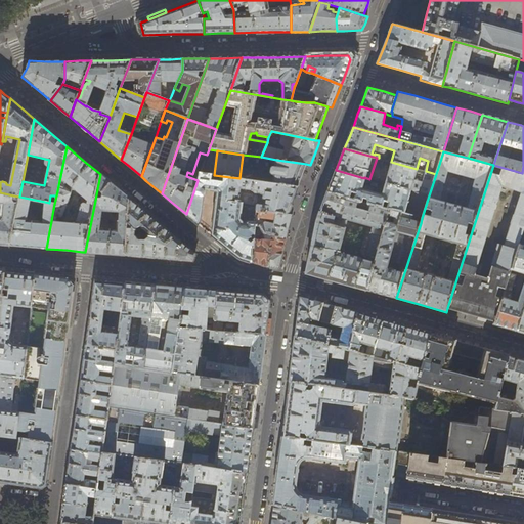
[(299,184),(306,164),(276,160),(275,167),(273,166),(272,167),(271,167),(271,168),(270,171),(271,173),(272,174),(274,174),(273,183),(298,186),(299,184)]
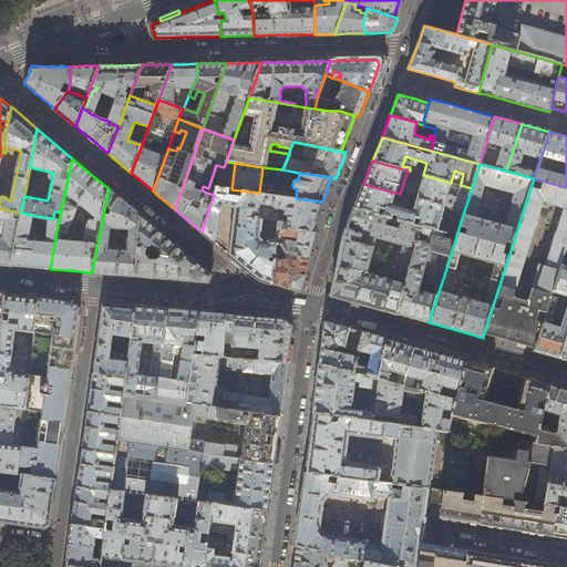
[(461,185),(451,183),(423,175),(416,198),(464,212),(472,188),(461,185)]
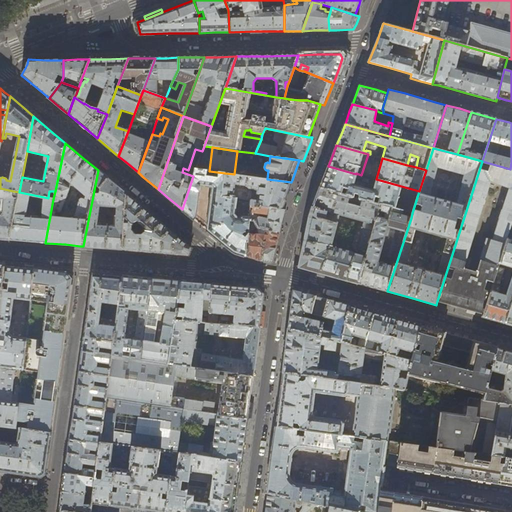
[(511,169),(510,169),(482,161),(437,301),(461,307),(483,313),(483,314),(498,268),(499,263),(511,223),(511,217),(509,217),(511,212),(511,169)]
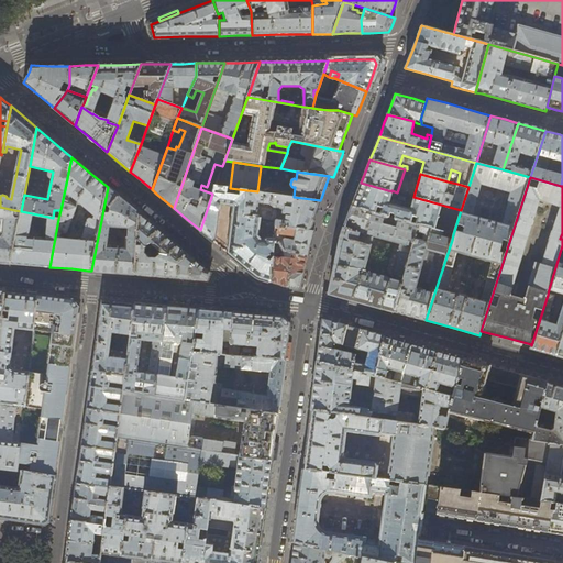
[(392,191),(361,183),(356,195),(352,207),(393,218),(394,213),(399,214),(398,219),(418,224),(443,231),(453,234),(461,210),(414,197),(410,209),(388,203),(390,196),(396,198),(397,194),(392,192),(392,191)]
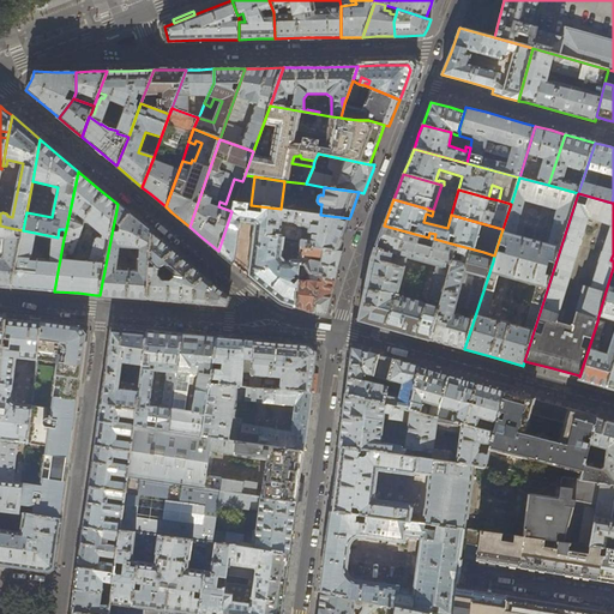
[(266,236),(270,208),(251,205),(235,203),(232,211),(218,251),(233,263),(233,262),(233,260),(234,257),(240,222),(254,223),(248,276),(252,280),(278,301),(294,307),(296,288),(298,289),(299,264),(301,245),(301,240),(266,236)]
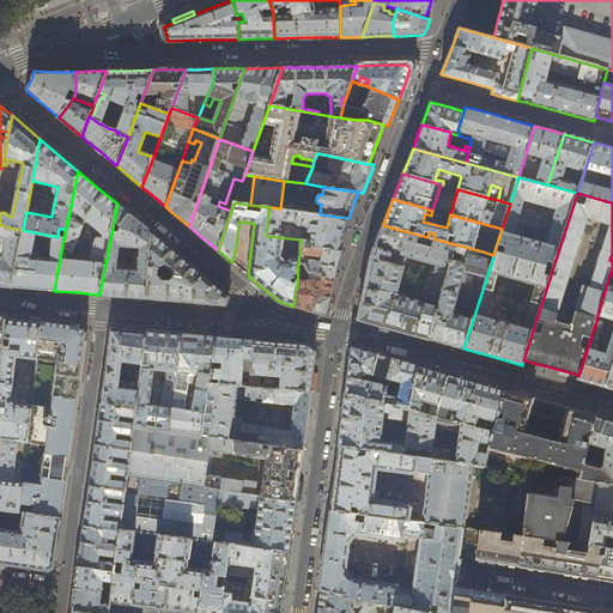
[(125,297),(146,298),(151,232),(138,222),(117,204),(99,295),(125,297)]
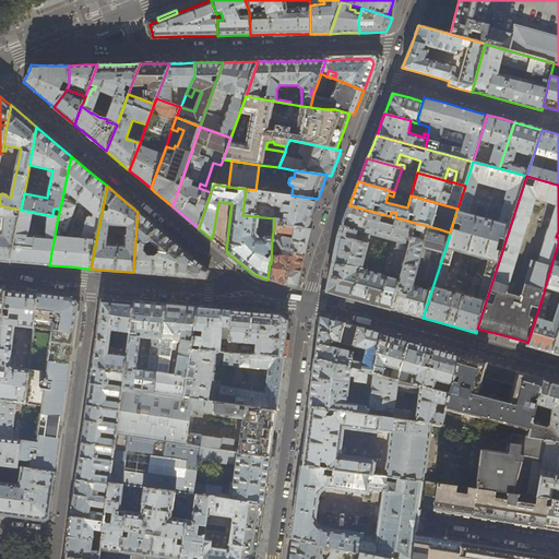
[(292,195),(256,190),(246,189),(242,215),(274,218),(274,223),(307,228),(317,202),(318,199),(292,195)]
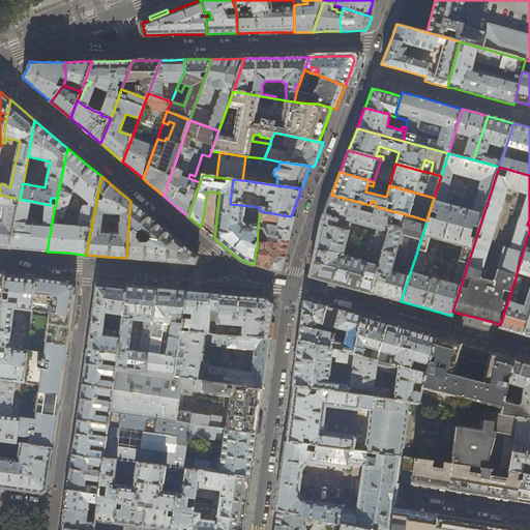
[(12,203),(13,198),(0,195),(0,246),(9,248),(18,205),(15,205),(12,203)]
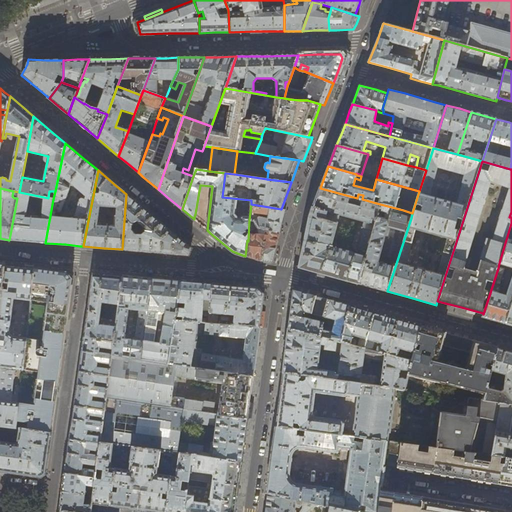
[(362,199),(357,198),(320,188),(313,207),(311,213),(310,216),(299,267),(330,276),(358,283),(366,256),(330,246),(339,214),(363,220),(356,247),(368,250),(380,204),(362,199)]
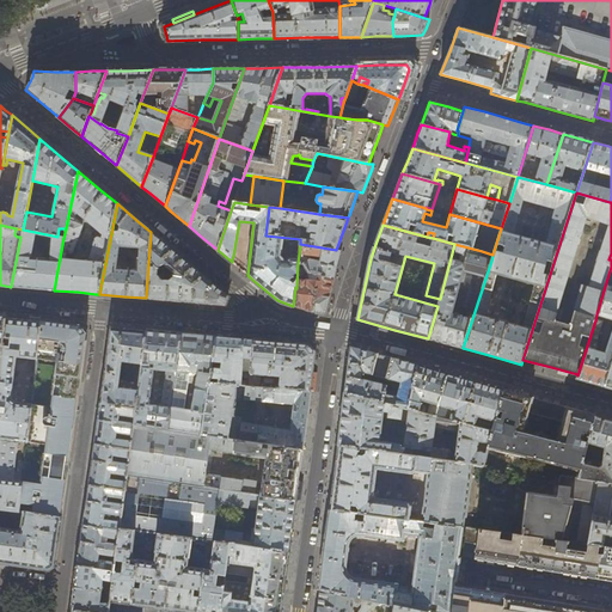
[(35,288),(54,291),(63,238),(57,237),(53,236),(35,232),(23,230),(20,237),(11,287),(35,288)]
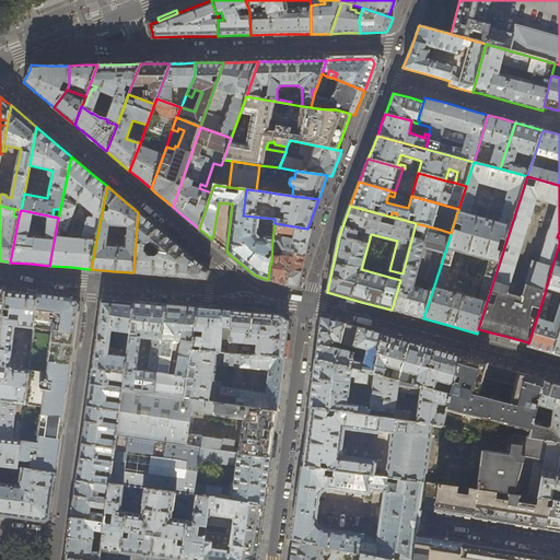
[(172,276),(206,279),(209,271),(173,241),(138,212),(133,272),(172,276)]
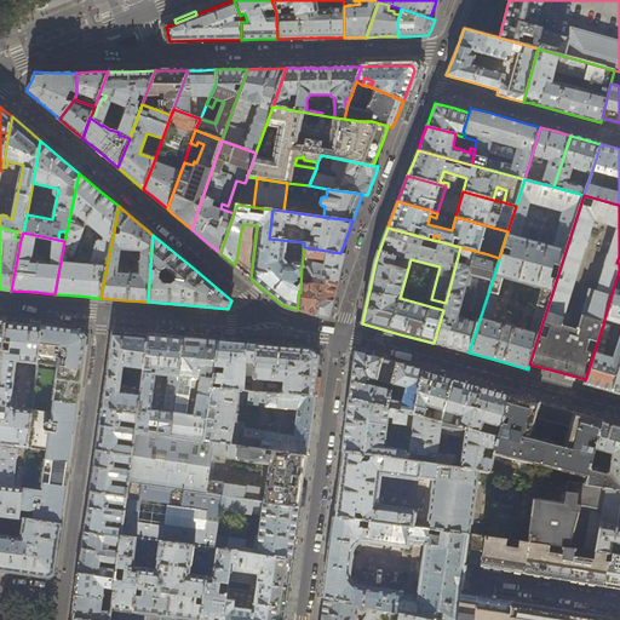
[(345,254),(340,253),(304,247),(302,267),(308,267),(313,275),(339,280),(345,256),(345,254)]
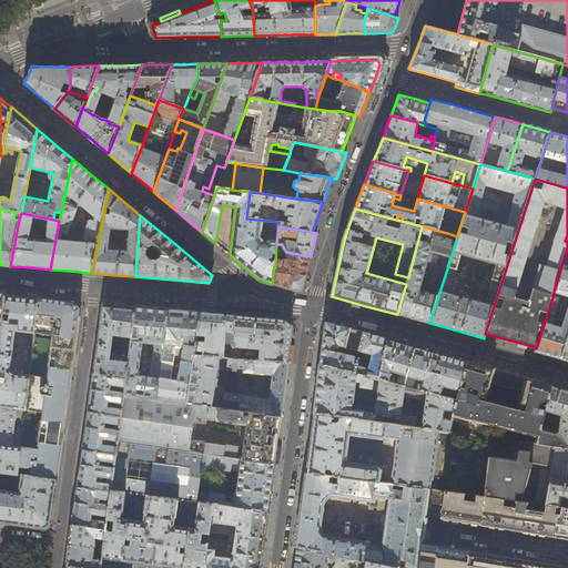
[(446,239),(447,233),(422,226),(408,277),(406,284),(397,314),(414,318),(429,323),(456,242),(446,239)]
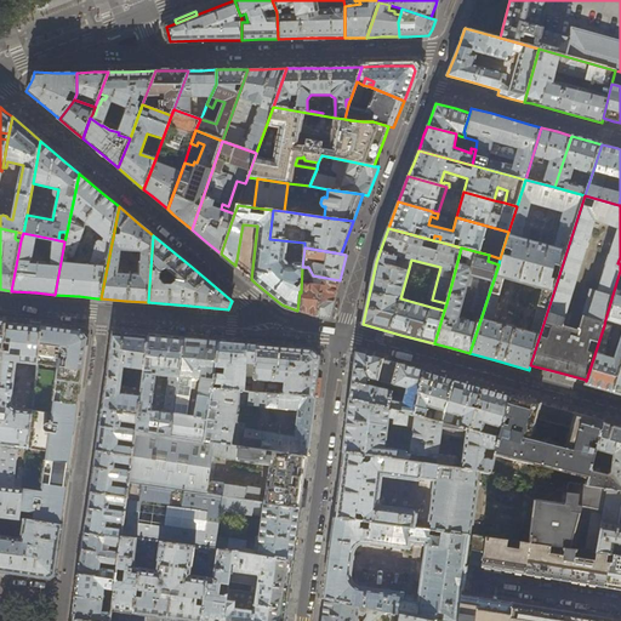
[(339,283),(340,280),(313,275),(308,267),(302,267),(301,292),(300,291),(297,311),(305,313),(315,317),(329,318),(330,317),(339,283)]
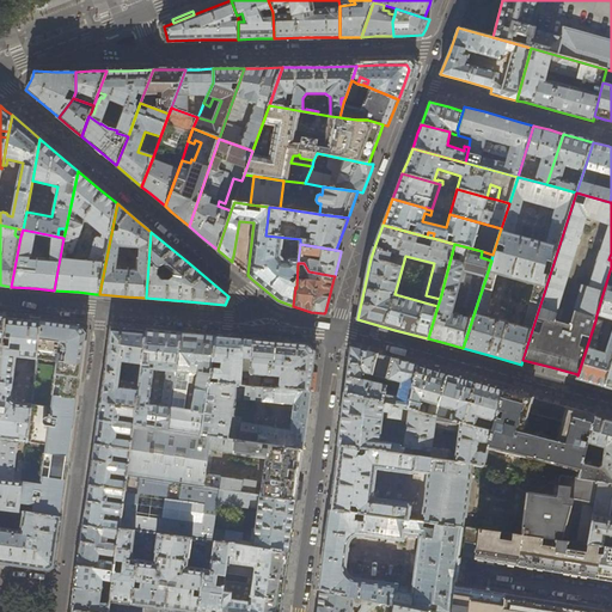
[(611,267),(597,314),(611,319),(611,331),(606,354),(595,352),(599,341),(597,341),(603,323),(595,320),(577,375),(576,379),(591,383),(604,387),(611,361),(611,267)]
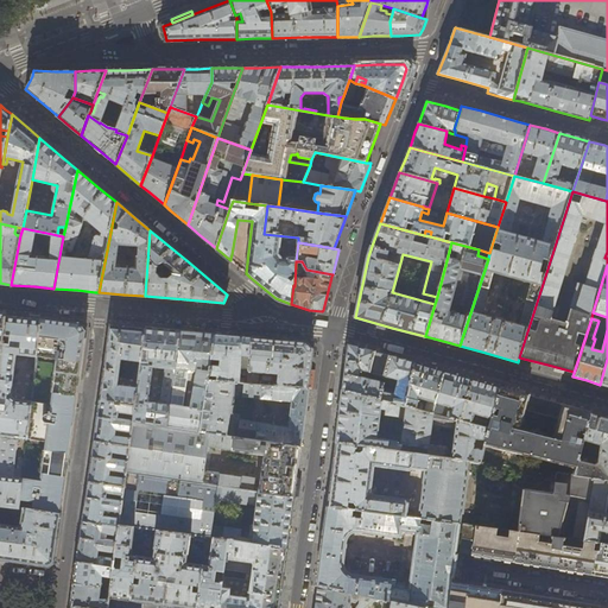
[(24,317),(6,315),(0,363),(0,506),(19,508),(23,479),(14,477),(17,439),(27,439),(31,403),(17,400),(11,397),(16,355),(37,358),(40,318),(24,317)]
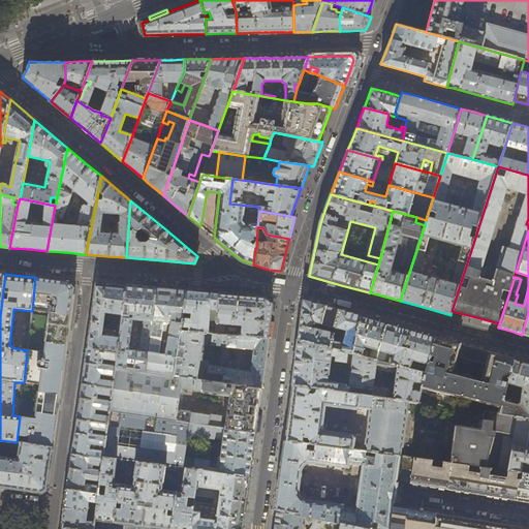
[(51,279),(35,277),(32,311),(27,350),(24,382),(20,416),(17,442),(18,442),(21,443),(53,446),(56,427),(61,394),(62,383),(66,350),(71,316),(74,296),(72,296),(73,287),(68,282),(61,281),(61,280),(51,279)]
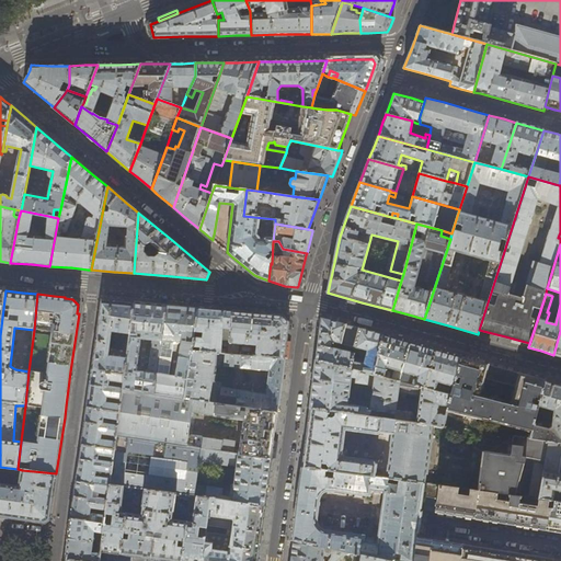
[(92,370),(125,374),(134,301),(102,299),(96,334),(92,370)]
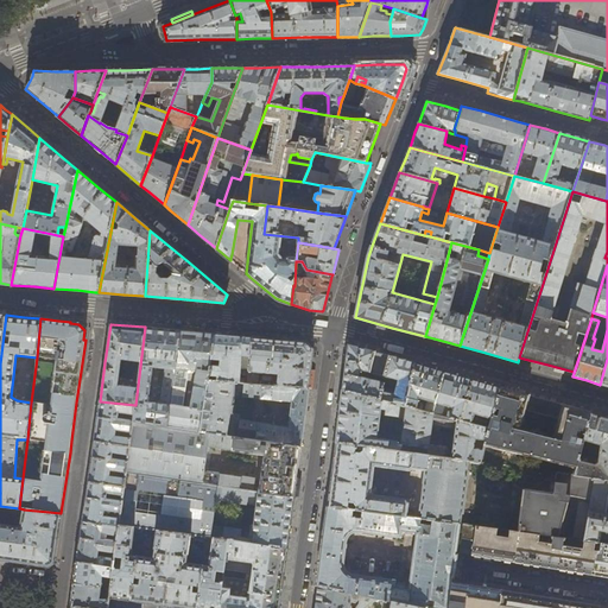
[(154,417),(153,424),(165,426),(179,330),(160,329),(145,327),(135,405),(134,413),(133,419),(133,420),(145,423),(145,416),(154,417)]
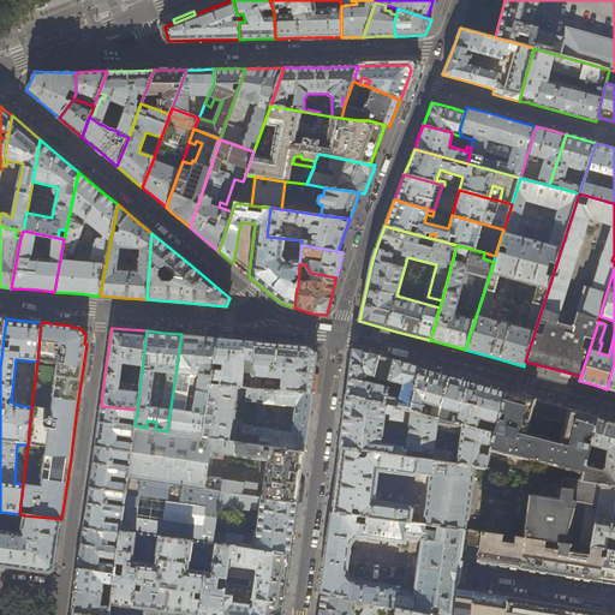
[(199,336),(181,334),(167,431),(203,436),(210,384),(216,338),(199,336)]
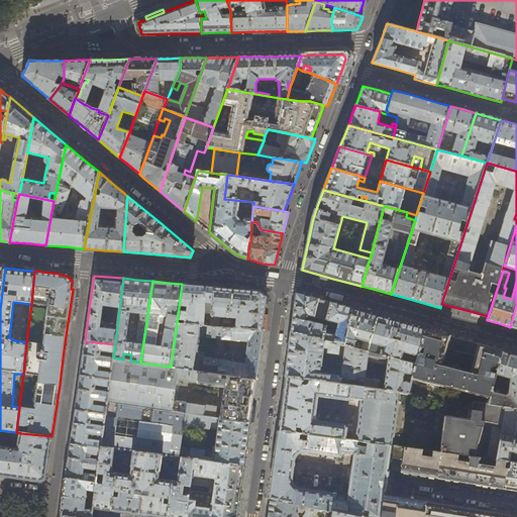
[(196,285),(182,284),(177,323),(209,326),(214,287),(196,285)]
